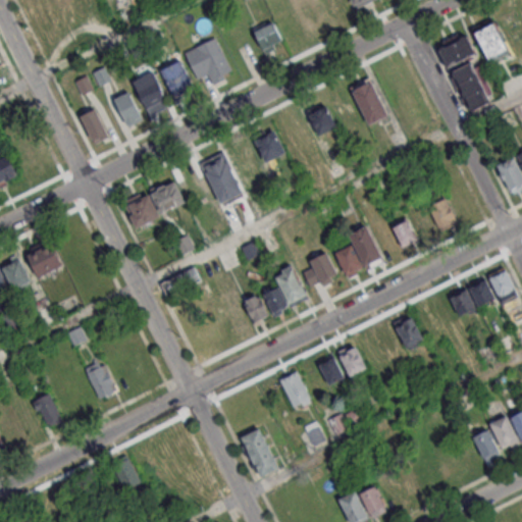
[(371,0),(351,0),(355,8),(371,0)]
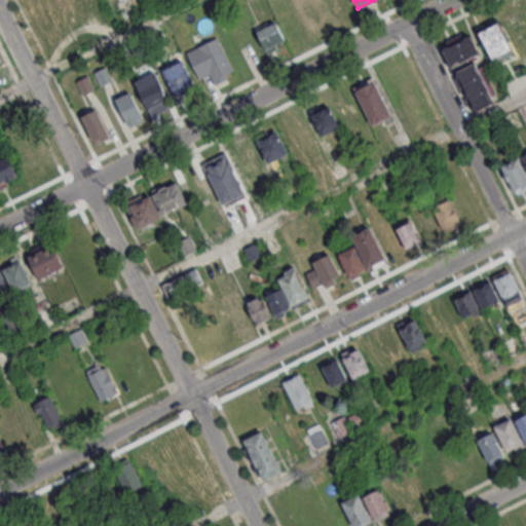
[(256,31),(275,22),(285,39),(265,49),(256,31)]
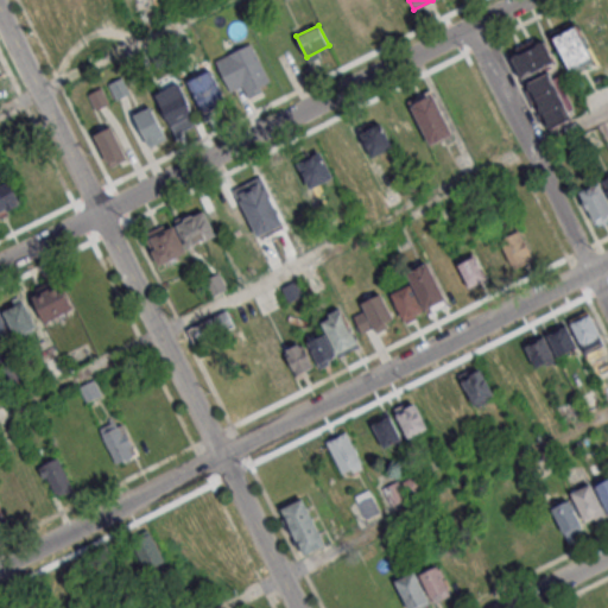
[(552,37),(576,26),(591,57),(567,69),(552,37)]
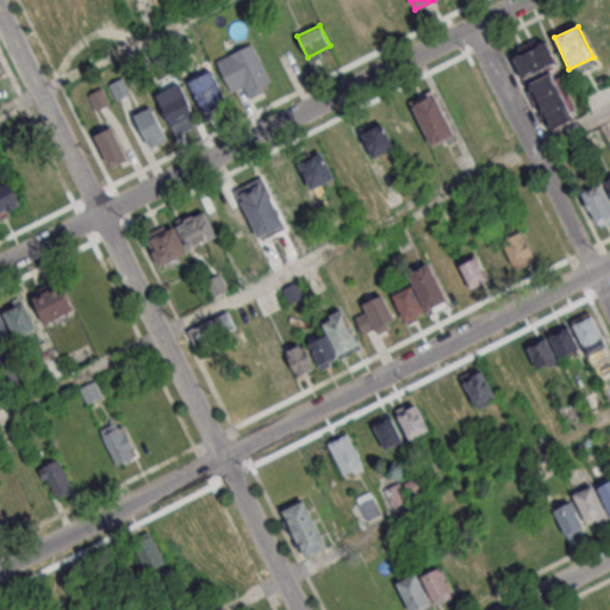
[(510,57),(546,39),(558,62),(521,79),(510,57)]
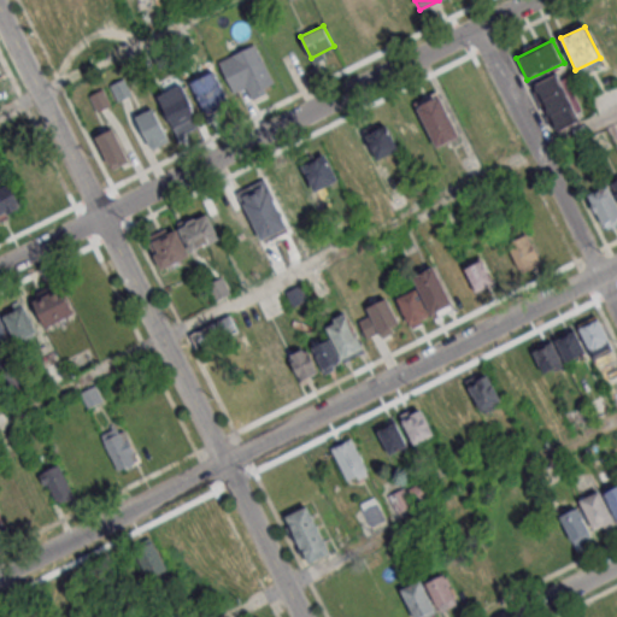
[(218,62),(254,42),(274,81),(238,100),(218,62)]
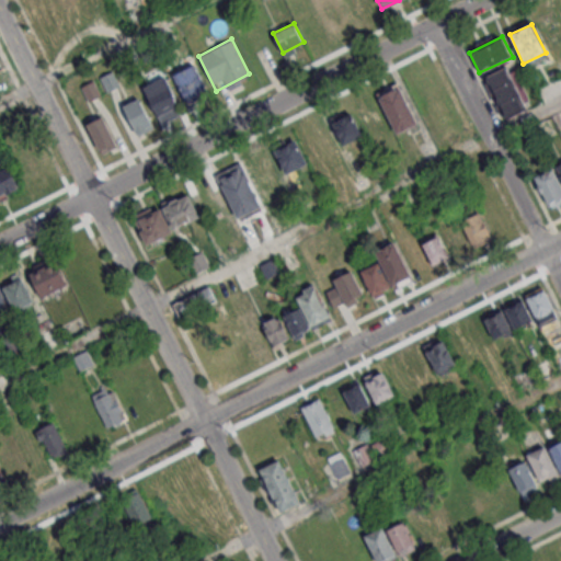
[(484,76),(506,66),(526,109),(505,118),(484,76)]
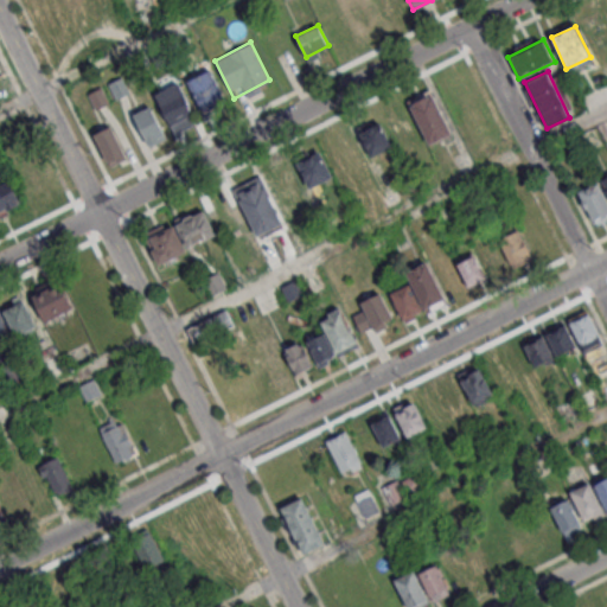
[(107,84),(122,76),(131,93),(115,100),(107,84)]
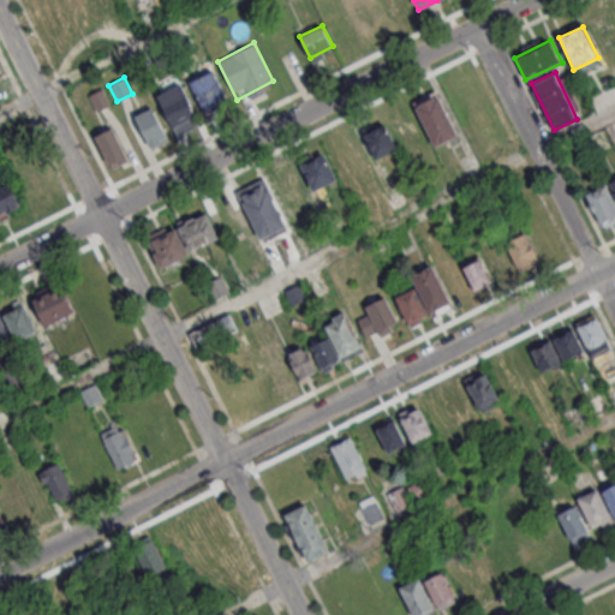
[(191,90),(219,77),(230,99),(202,112),(191,90)]
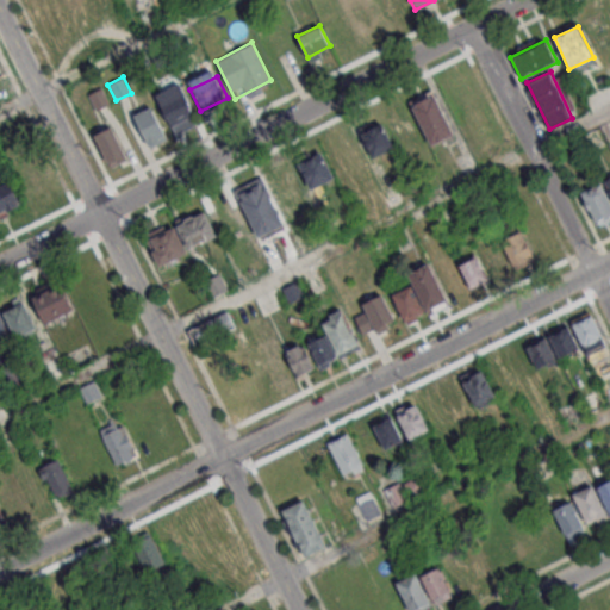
[(87,94),(101,87),(109,103),(95,110),(87,94)]
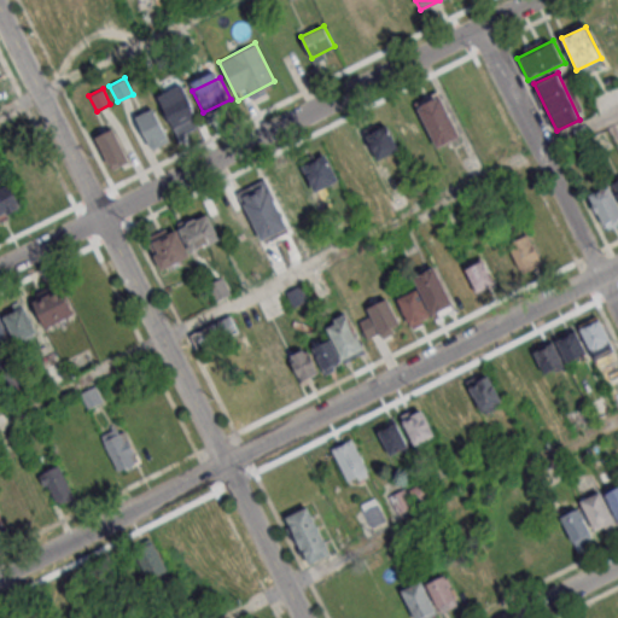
[(161,105),(187,92),(199,115),(173,128),(161,105)]
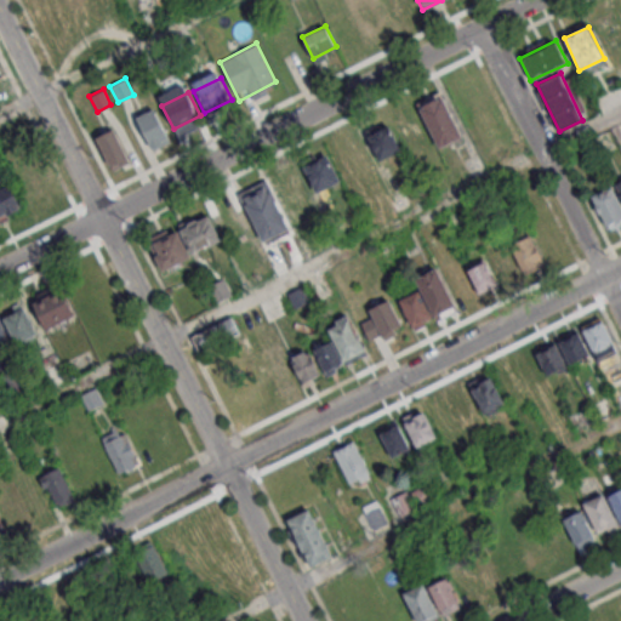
[(417,104),(442,93),(461,135),(437,146),(417,104)]
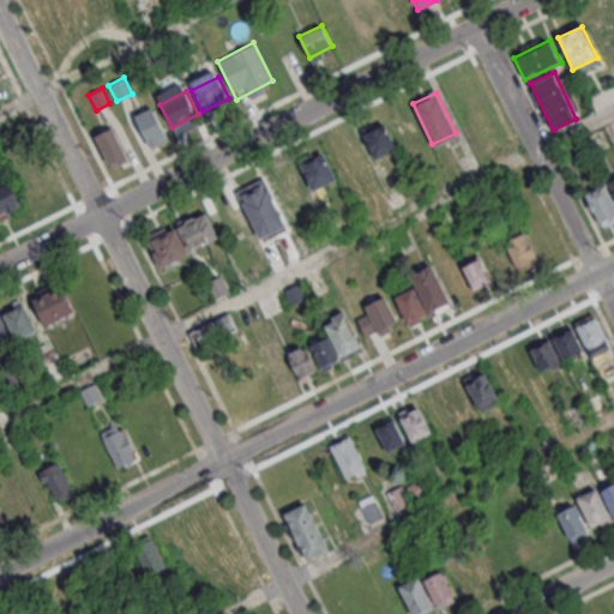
[(134,114),(151,106),(168,137),(150,146),(134,114)]
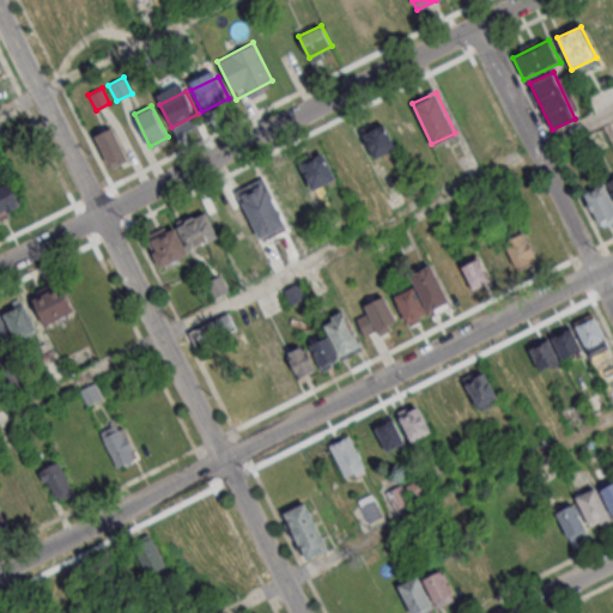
[(362,134),(386,122),(399,150),(374,162),(362,134)]
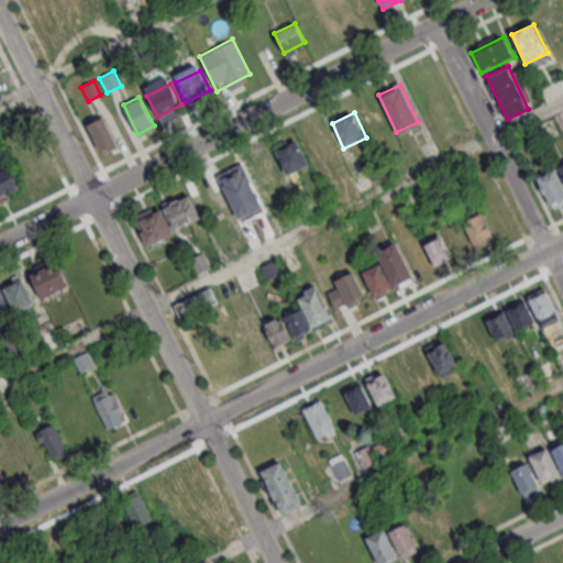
[(86,125),(103,117),(118,146),(101,154),(86,125)]
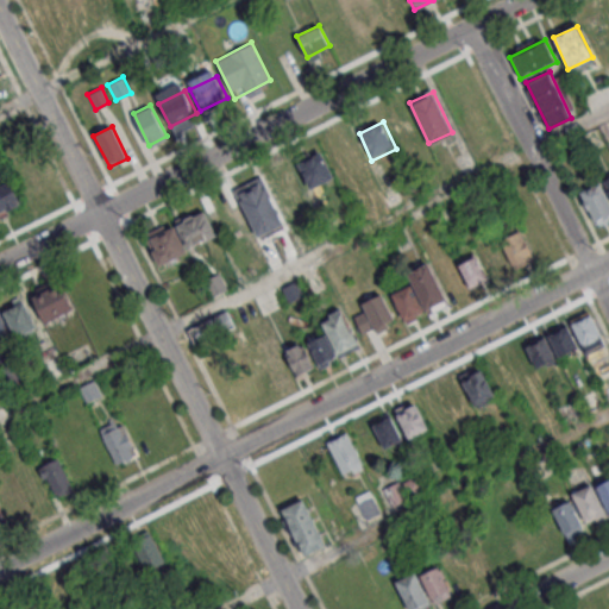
[(300,165),(324,154),(336,179),(311,189),(300,165)]
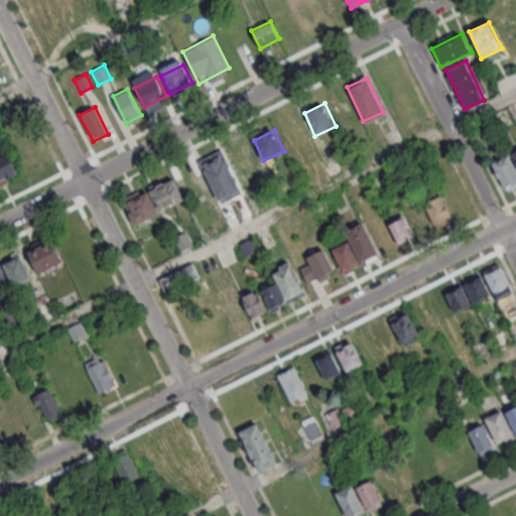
[(0,156),(8,153),(17,171),(0,179),(0,156)]
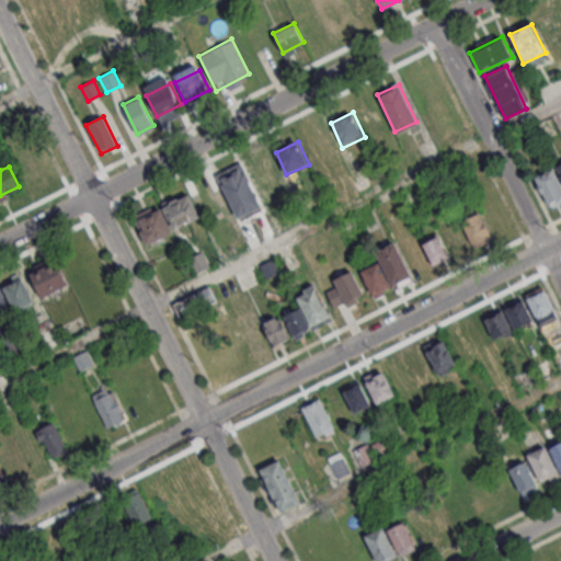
[(217,180),(243,167),(262,206),(236,218),(217,180)]
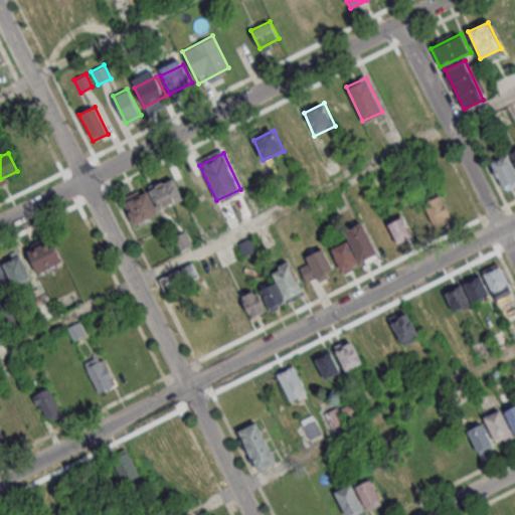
[(489,163),(507,154),(514,170),(514,182),(502,189),(489,163)]
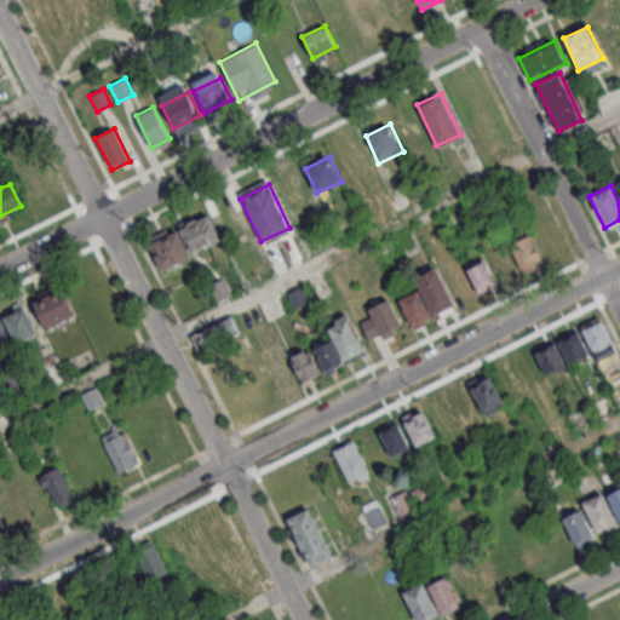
[(395,213),(412,204),(403,189),(386,199),(395,213)]
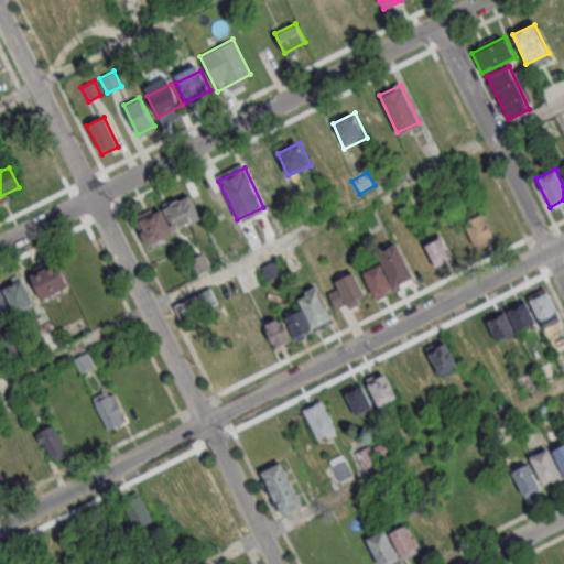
[(165,209),(191,196),(202,219),(175,231),(165,209)]
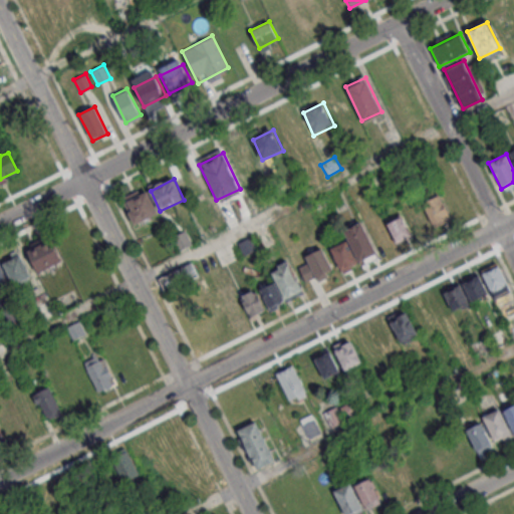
[(123,201),(148,190),(159,214),(136,225),(123,201)]
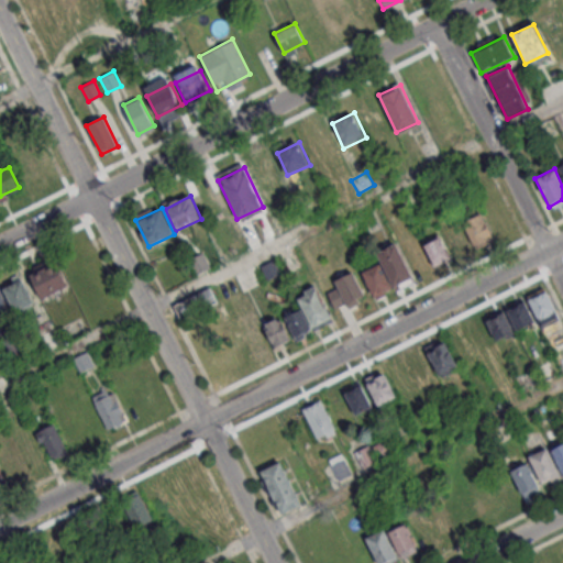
[(493,238),(477,245),(463,219),(478,211),(493,238)]
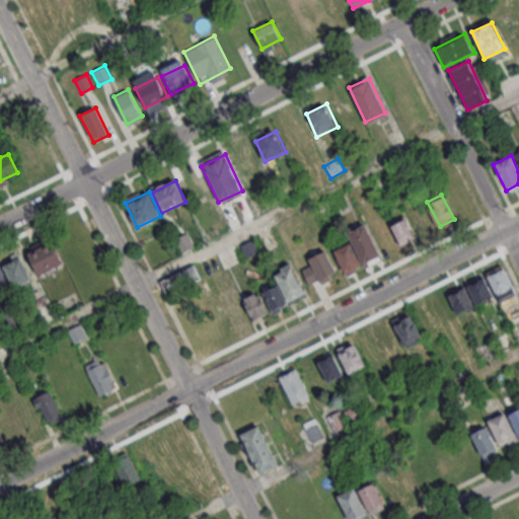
[(405,211),(422,203),(434,226),(418,234),(405,211)]
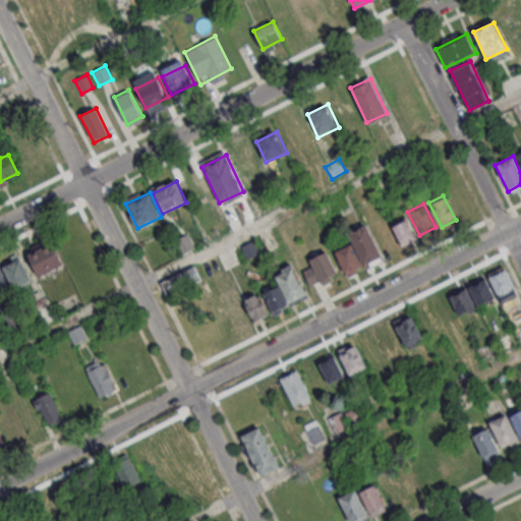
[(367,220),(383,212),(400,245),(385,253),(367,220)]
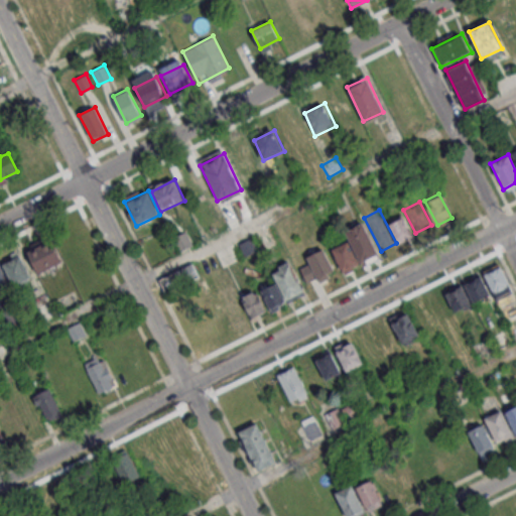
[(412,238),(399,245),(387,223),(401,216),(412,238)]
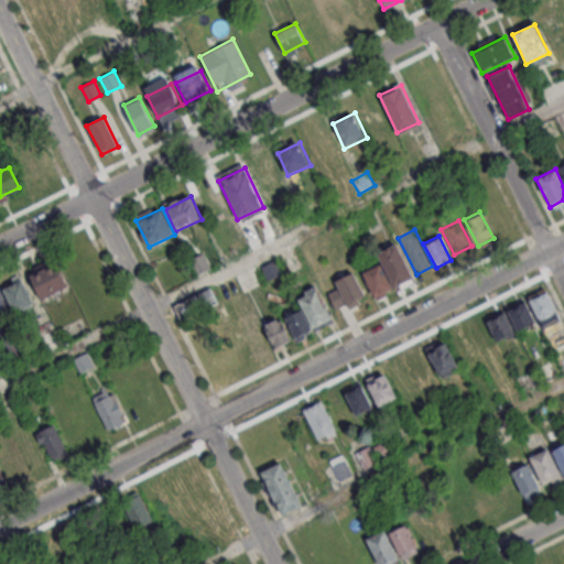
[(378,252),(394,243),(412,277),(394,285),(378,252)]
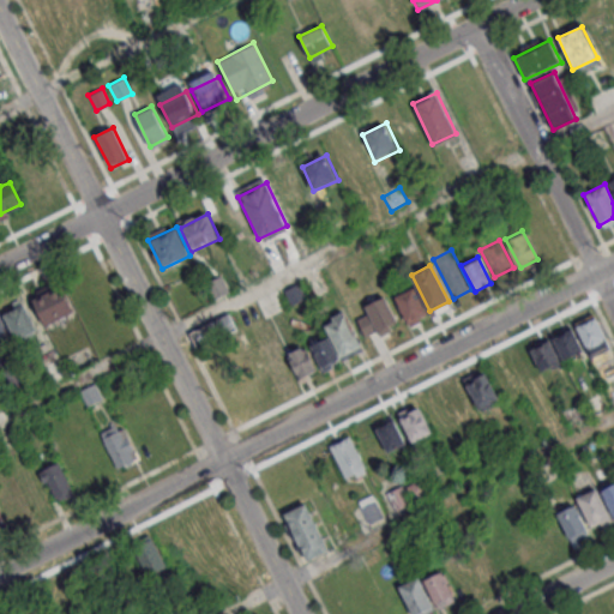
[(282,292),(300,282),(306,295),(288,305),(282,292)]
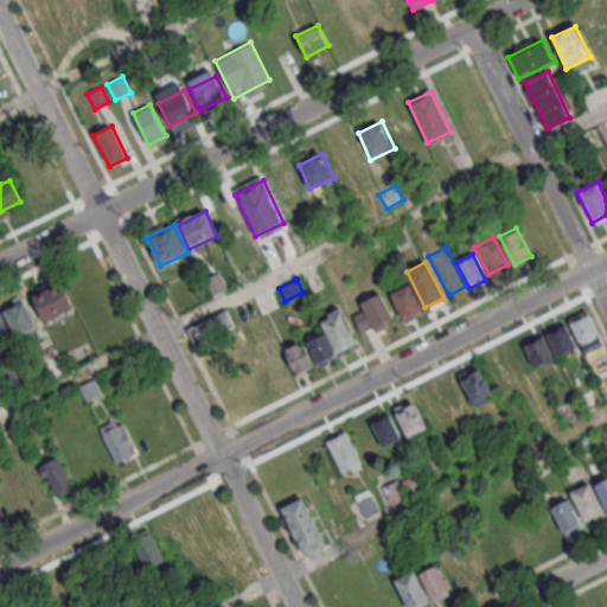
[(74,306),(44,321),(31,295),(61,281),(74,306)]
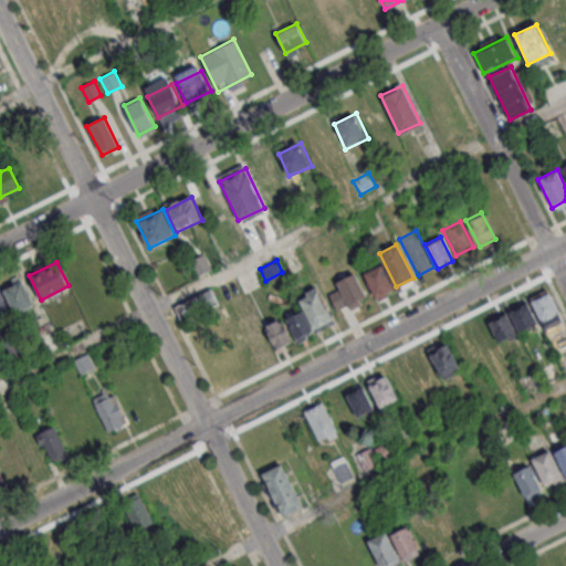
[(365,273),(380,265),(394,293),(379,301),(365,273)]
